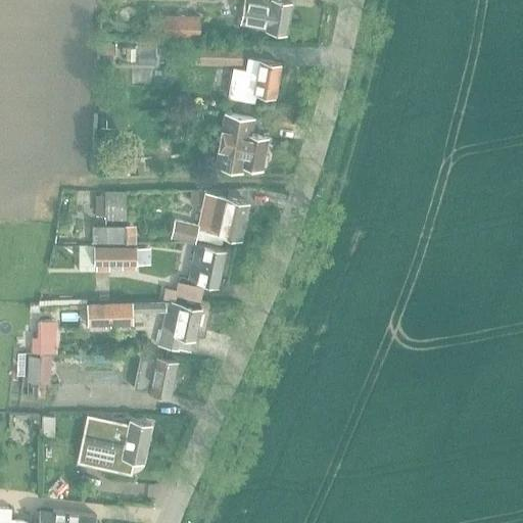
[(247,0),(244,22),(269,27),(268,29),(287,32),(292,1),(286,0),(247,0)]
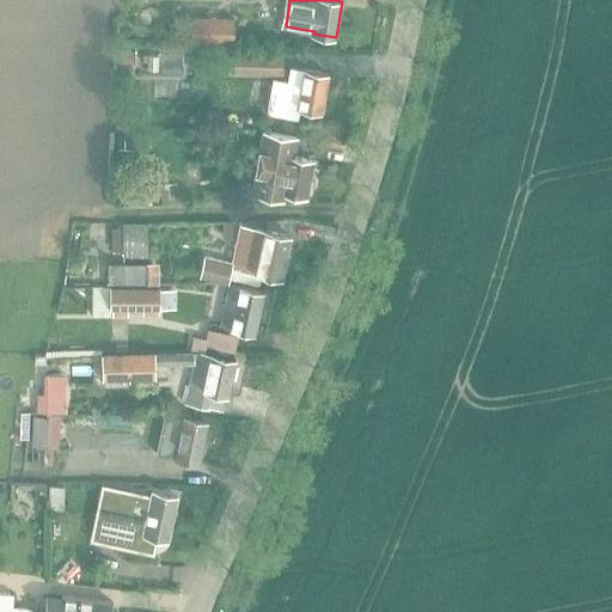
[(232,18),(194,18),(193,40),(232,40),(232,18)]
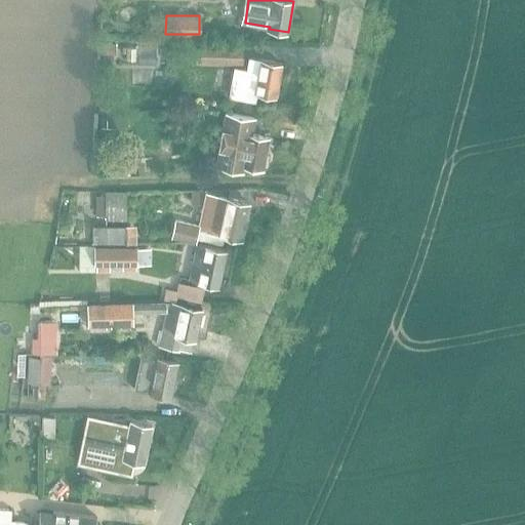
[(133,51),(164,51),(164,34),(133,35),(133,51)]
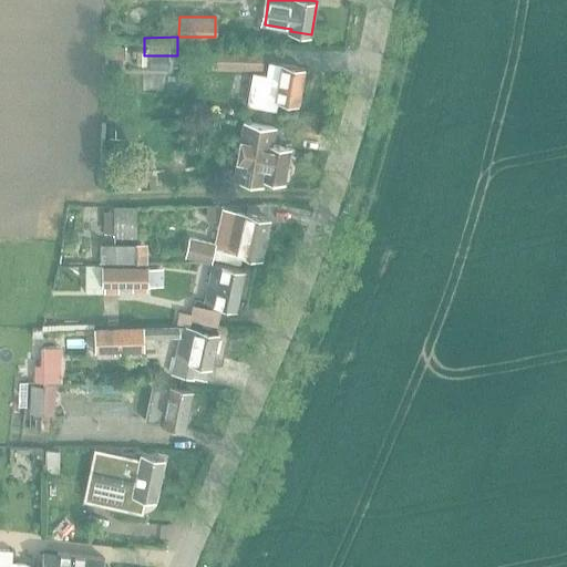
[(277,100),(298,104),(303,69),(269,62),(267,75),(254,73),(248,104),(276,110),(277,100)]
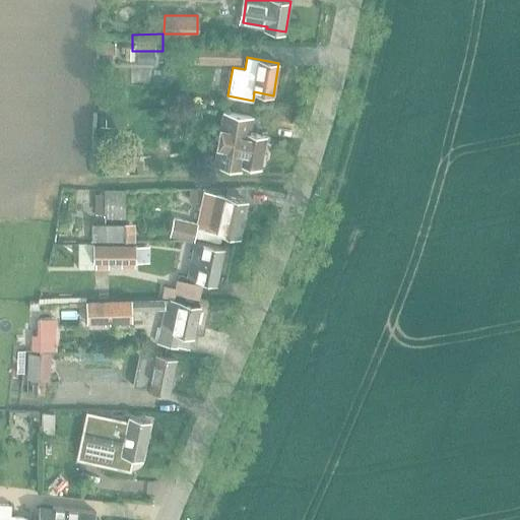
[(98,109),(116,109),(117,99),(99,99),(98,109)]
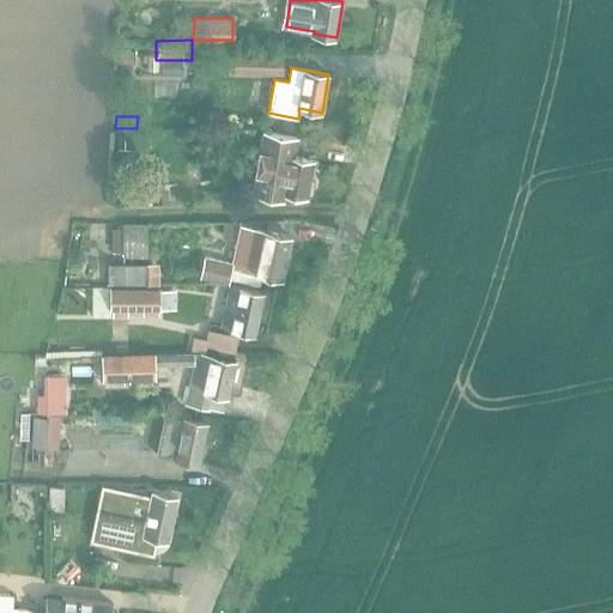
[(285,193),(307,196),(314,159),(293,157),(296,137),(262,132),(253,193),(284,199),(285,193)]
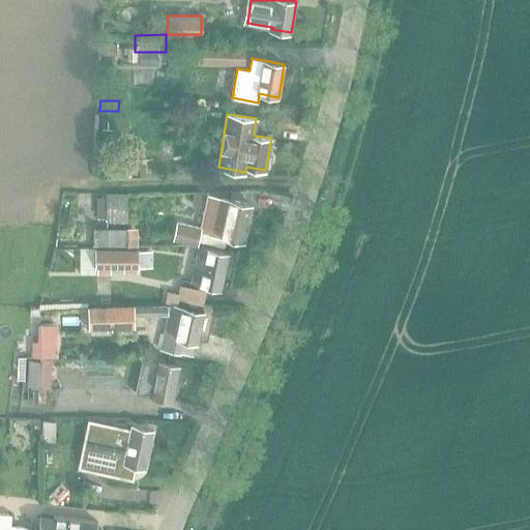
[(99,116),(99,128),(131,128),(131,116),(99,116)]
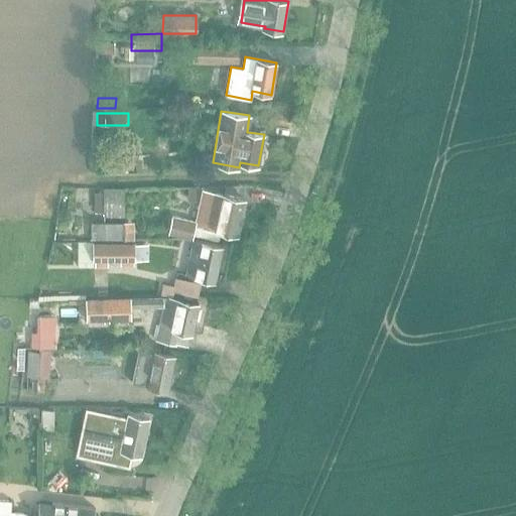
[(103,172),(102,198),(136,200),(137,174),(103,172)]
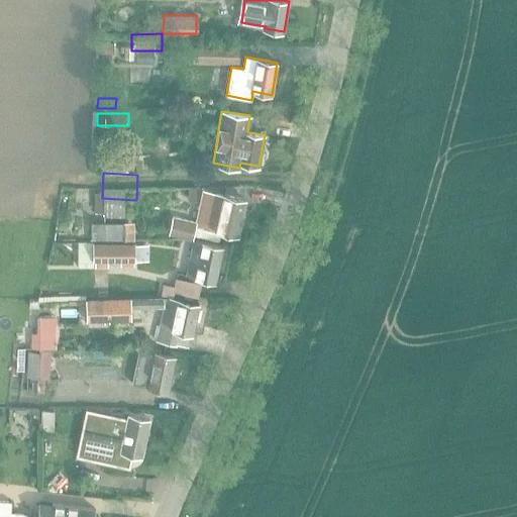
[(223,195),(203,191),(196,222),(177,218),(173,234),(193,238),(194,234),(219,240),(221,231),(238,234),(245,200),(223,195)]
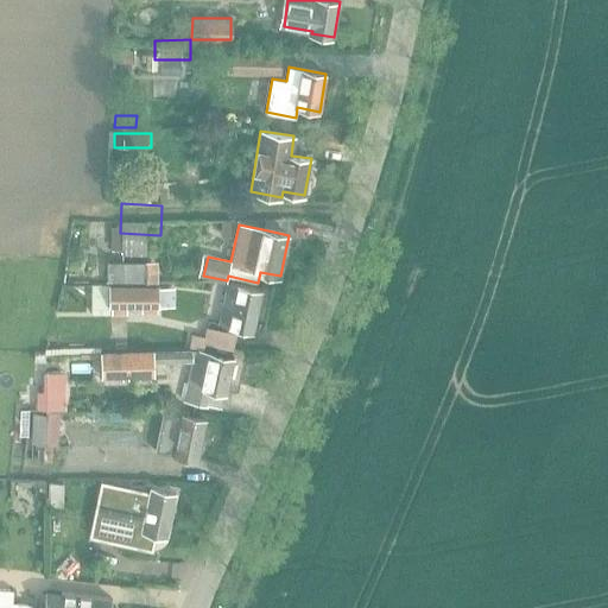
[(84,261),(102,263),(103,236),(87,235),(84,261)]
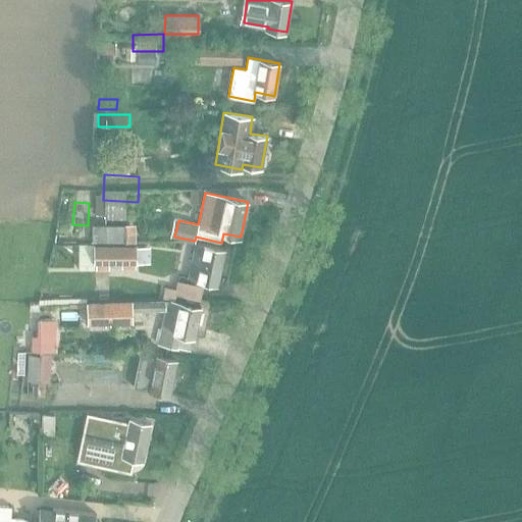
[(137,206),(90,206),(90,223),(136,223),(137,206)]
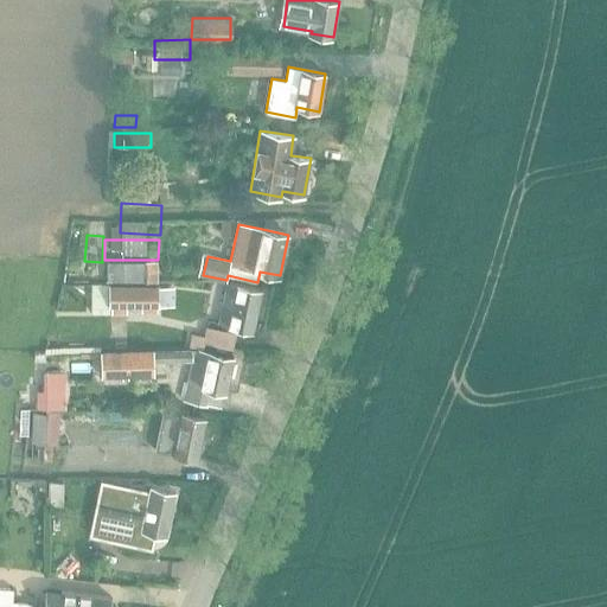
[(146,261),(109,260),(109,281),(146,281),(146,261)]
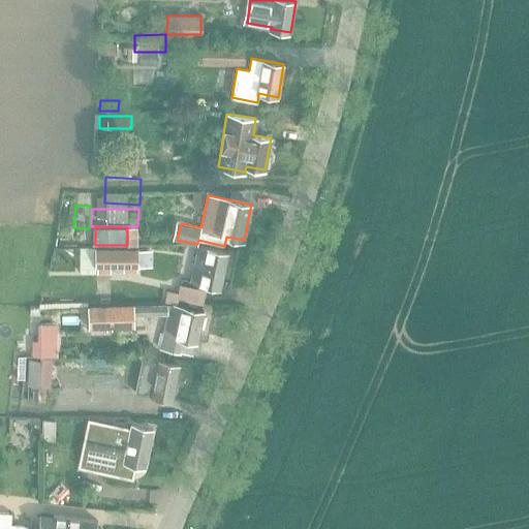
[(123,273),(138,273),(138,247),(80,247),(80,284),(96,284),(96,268),(123,268),(123,273)]
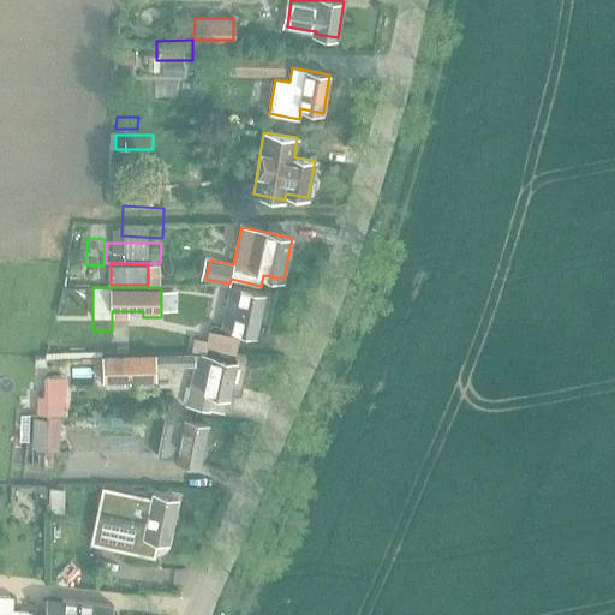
[(224,332),(256,339),(267,297),(233,290),(224,332)]
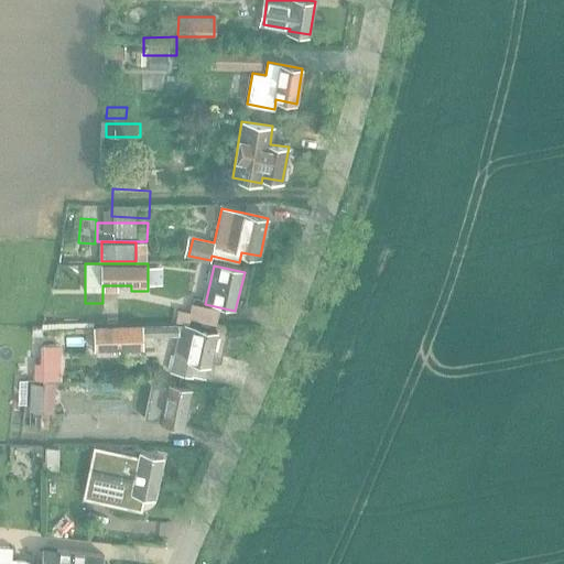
[(208,365),(210,366),(218,335),(183,324),(145,324),(96,326),(96,349),(111,349),(111,354),(122,354),(122,348),(144,348),(143,336),(182,335),(181,337),(175,356),(172,371),(184,375),(184,372),(204,378),(208,365)]
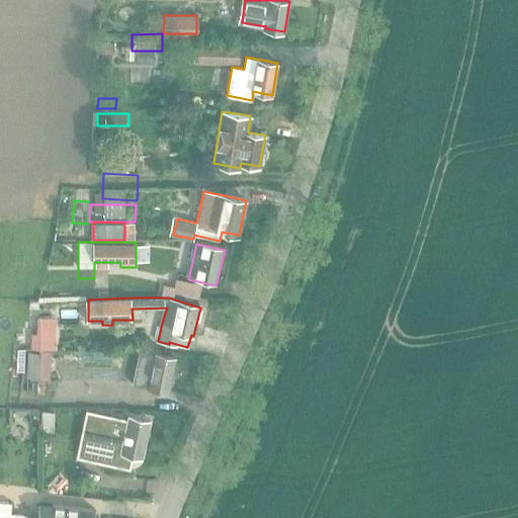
[(67,334),(69,300),(48,299),(47,315),(41,315),(40,332),(67,334)]
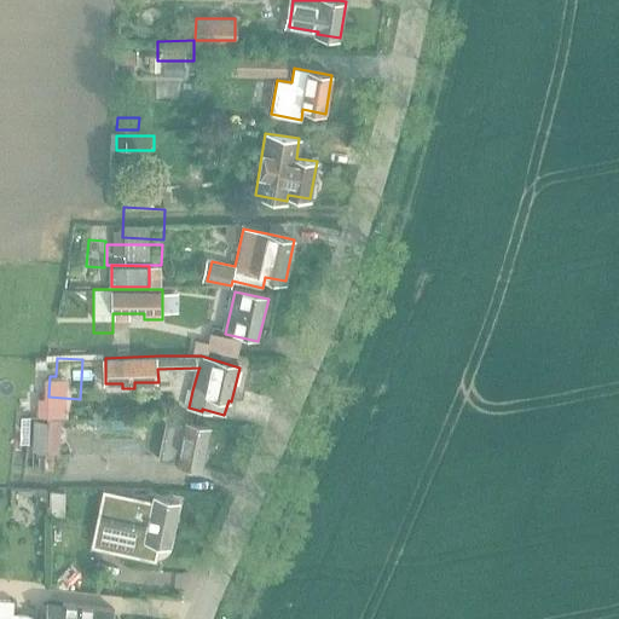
[(52,452),(59,453),(61,428),(55,428),(56,421),(34,420),(32,467),(52,468),(52,452)]
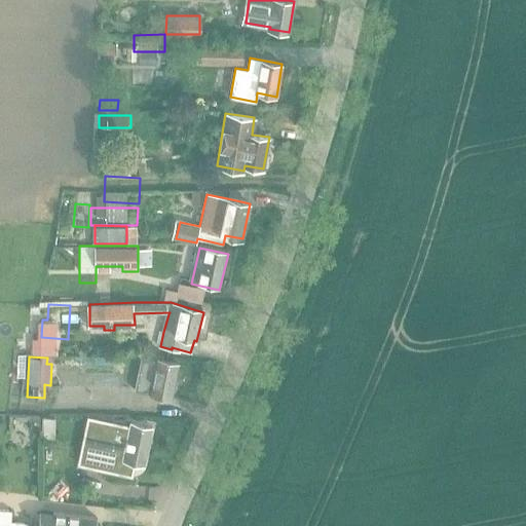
[(161,361),(161,362),(145,360),(139,392),(155,396),(177,399),(182,364),(161,361)]
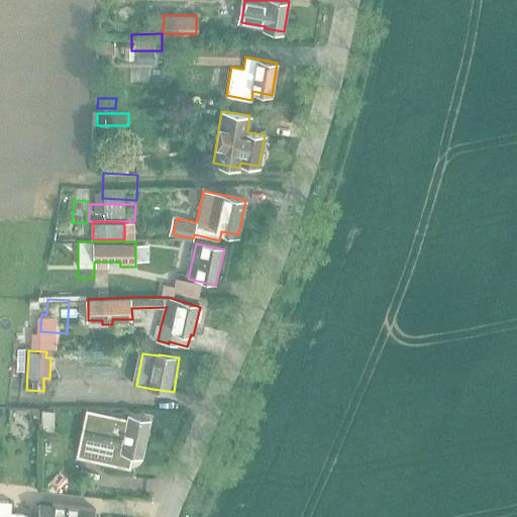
[(83,427),(77,455),(99,459),(99,455),(128,462),(130,453),(140,455),(149,419),(128,414),(127,418),(95,411),(91,429),(83,427)]
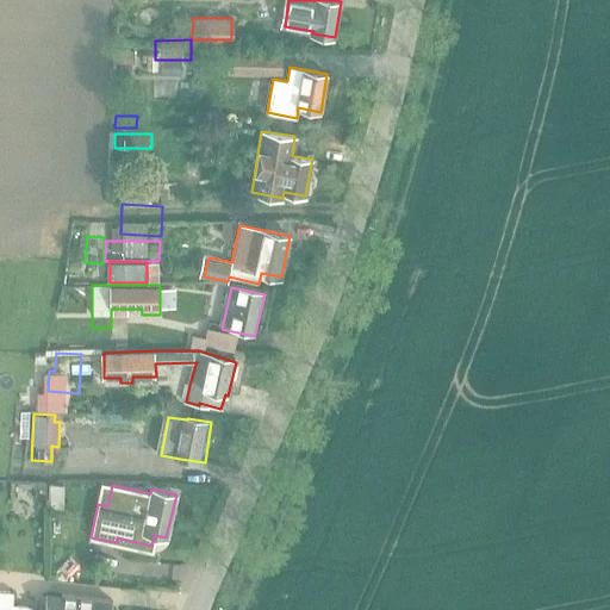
[(0,608),(12,609),(13,591),(0,591),(0,608)]
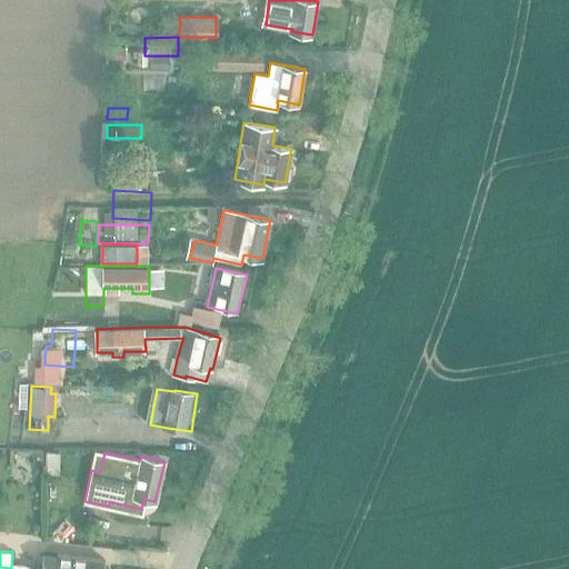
[(42,551),(40,568),(103,568),(106,563),(106,559),(42,551)]
